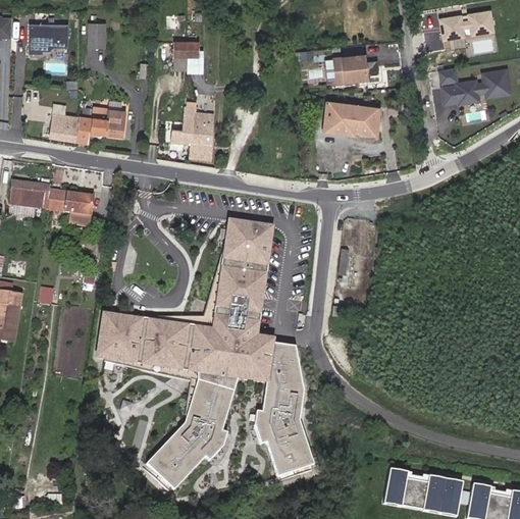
[(40,18),(55,17),(54,9),(39,11),(40,18)]
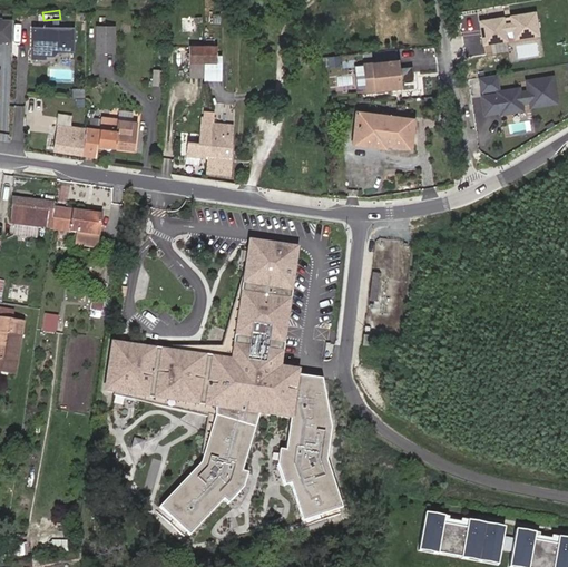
[(18,30),(18,21),(7,20),(7,19),(0,18),(0,42),(7,44),(7,41),(7,30),(18,30)]
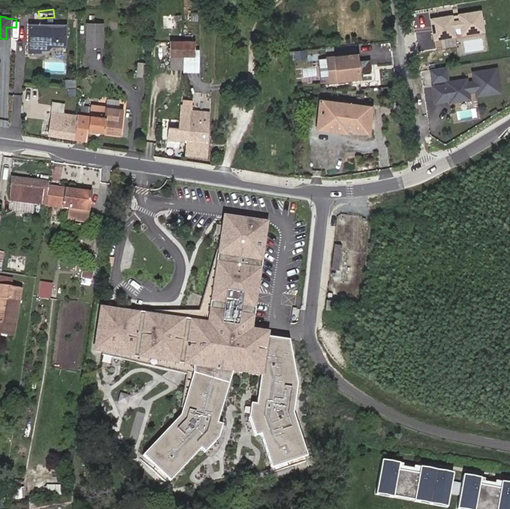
[(70,45),(71,24),(34,23),(34,45),(41,45),(45,48),(46,48),(53,49),(56,45),(70,45)]
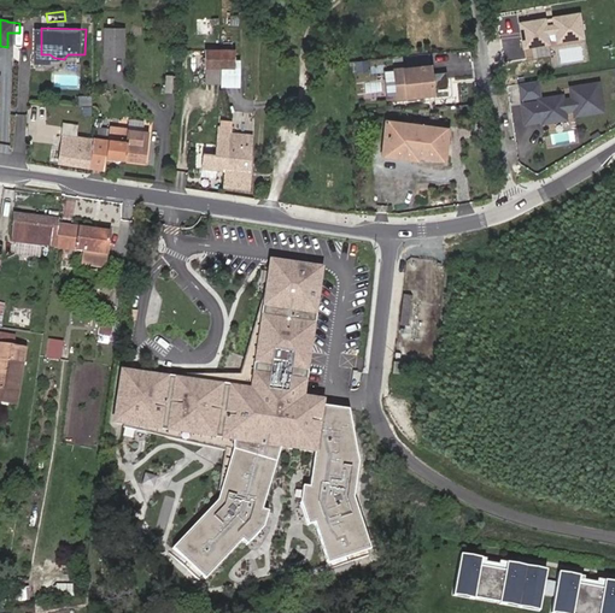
[(130,28),(111,28),(110,53),(130,54),(130,28)]
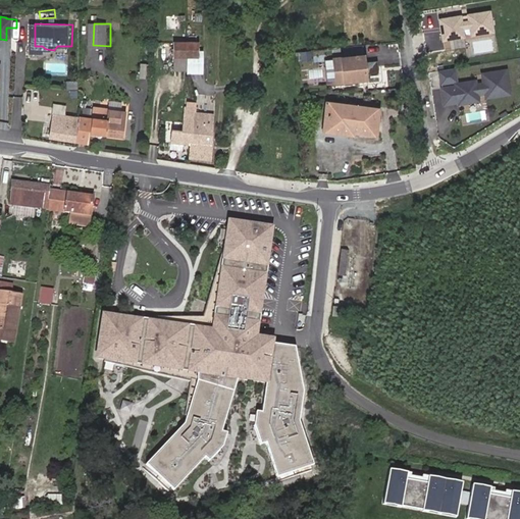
[(16,38),(16,28),(6,28),(6,38),(16,38)]
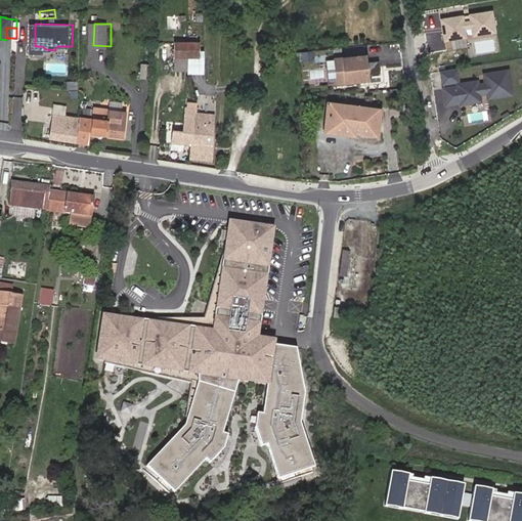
[(178,42),(178,58),(204,58),(205,42),(178,42)]
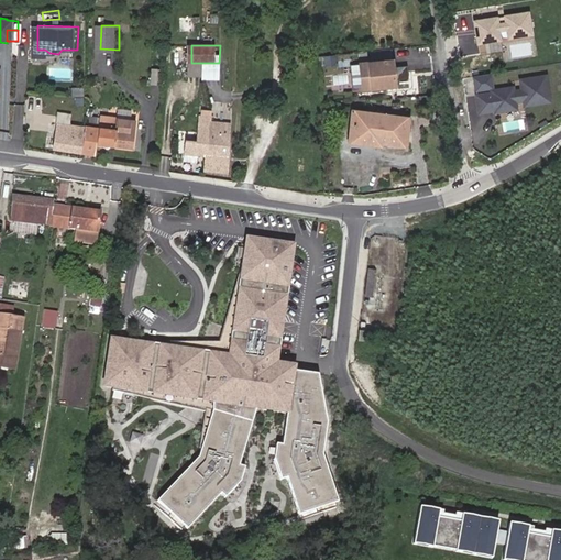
[(359,55),(360,86),(395,85),(395,55),(359,55)]
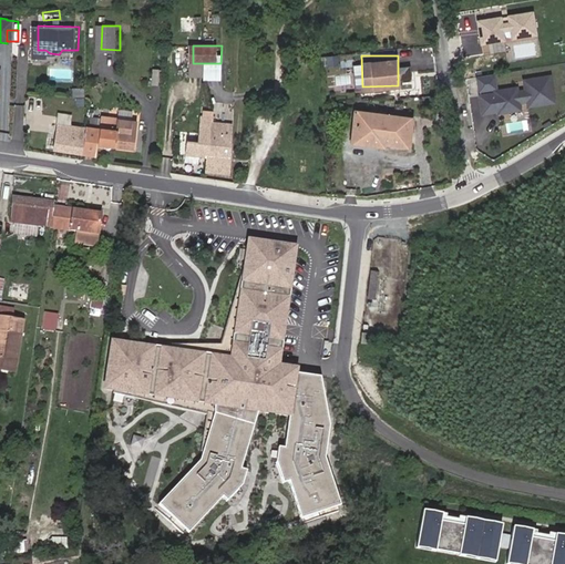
[(398,63),(400,77),(412,74),(410,62),(398,63)]
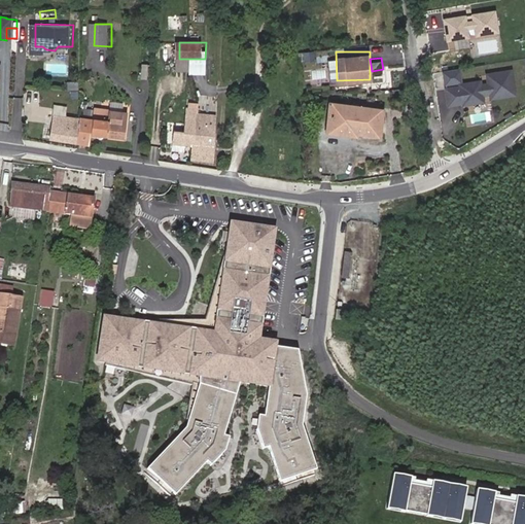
[(179,59),(179,65),(179,74),(205,74),(205,59),(179,59)]
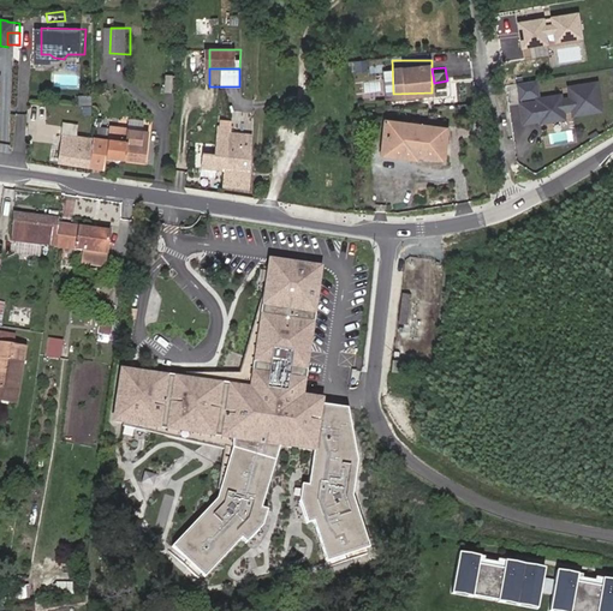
[(61,72),(61,85),(78,85),(78,72),(61,72)]
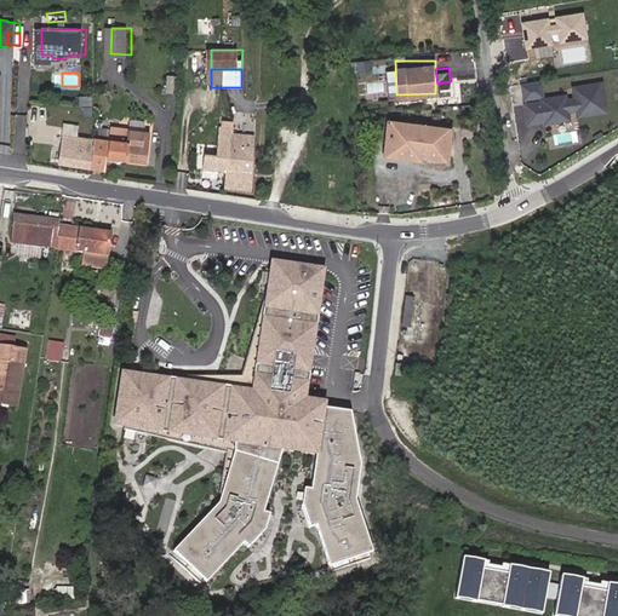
[(542,81),(524,85),(526,101),(544,98),(542,81)]
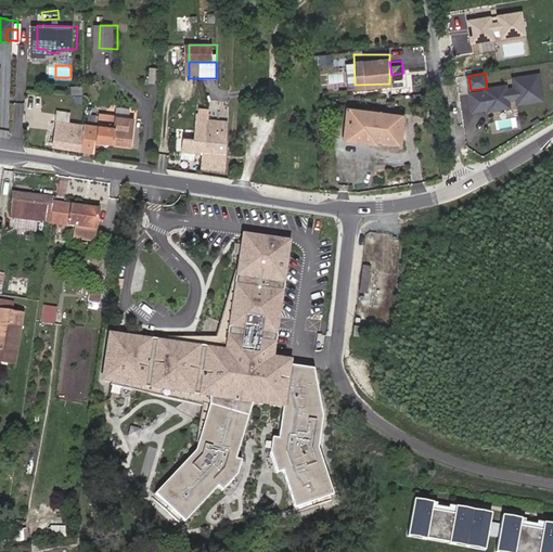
[(487,91),(472,93),(474,112),(489,110),(489,111),(511,108),(510,101),(518,100),(519,105),(544,102),(541,76),(516,79),(517,89),(509,90),(509,87),(487,89),(487,91)]
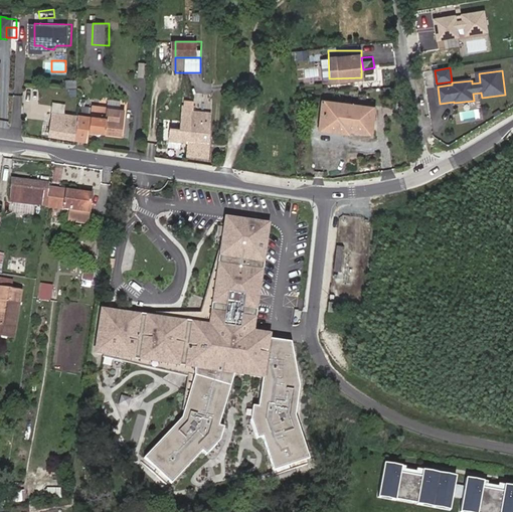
[(374,107),(327,101),(323,130),(351,134),(351,131),(371,134),(374,107)]
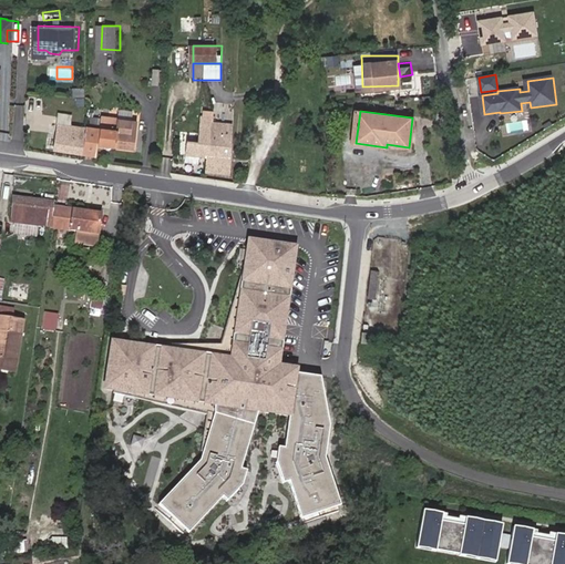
[(74,114),(63,112),(57,146),(85,152),(89,139),(88,127),(73,125),(74,114)]
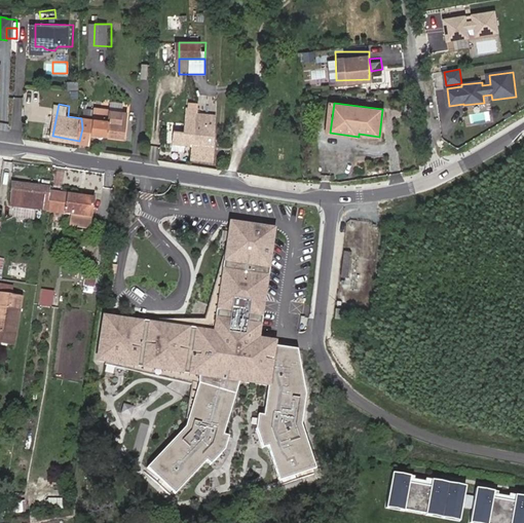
[(204,109),(189,107),(187,132),(177,129),(176,141),(186,143),(216,147),(217,117),(203,115),(204,109)]
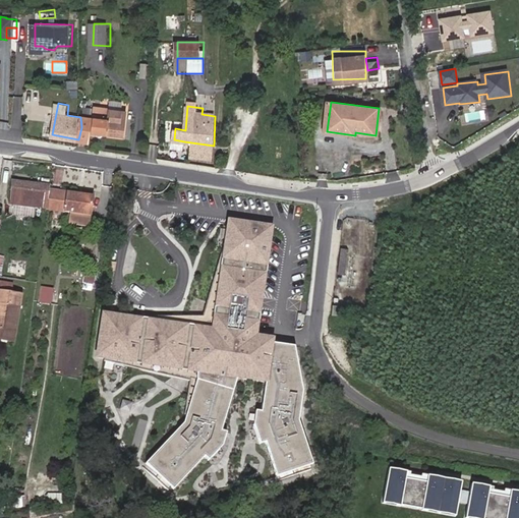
[(109,119),(110,109),(99,108),(98,117),(109,119)]
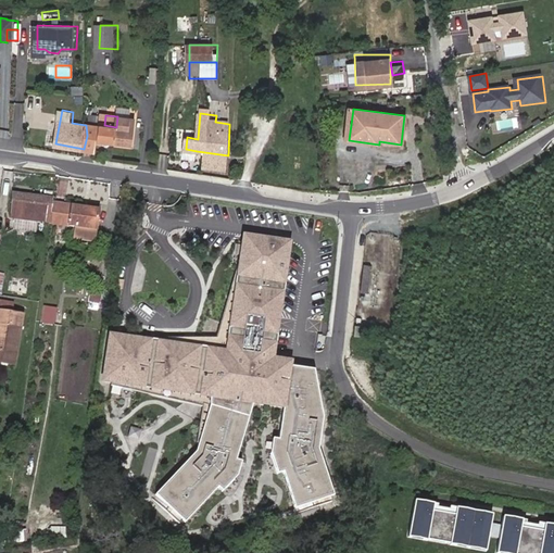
[(136,120),(117,116),(116,127),(114,141),(133,145),(136,120)]
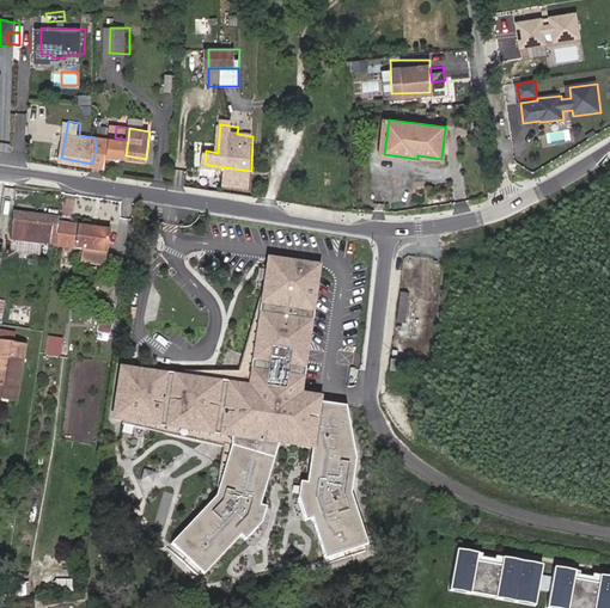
[(115,137),(96,135),(95,137),(96,149),(92,164),(107,166),(108,153),(126,155),(128,140),(115,137)]
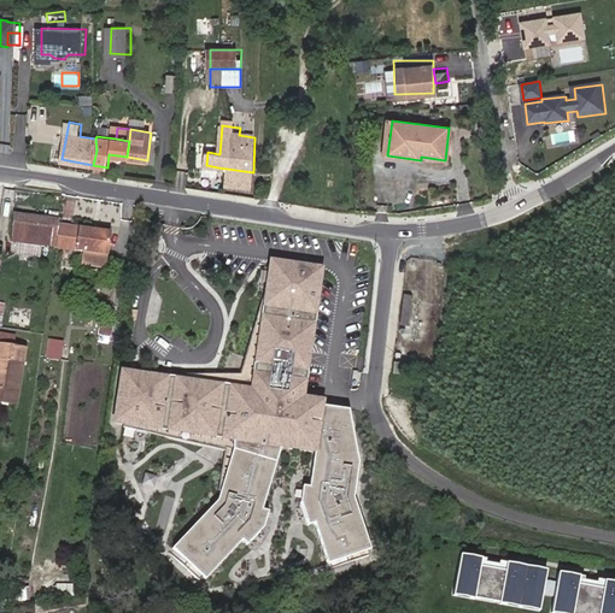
[(218,168),(206,165),(205,175),(218,177),(218,168)]
